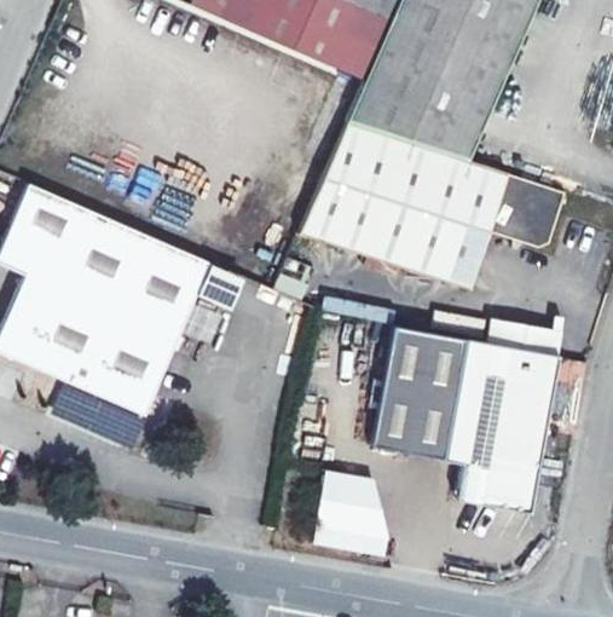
[(190,0),(188,6),(246,32),(259,0),(190,0)]
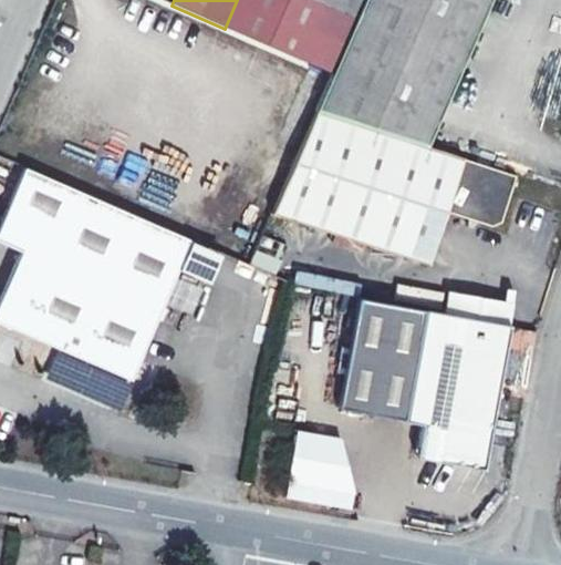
[(237,0),(225,29),(308,63),(335,0),(237,0)]
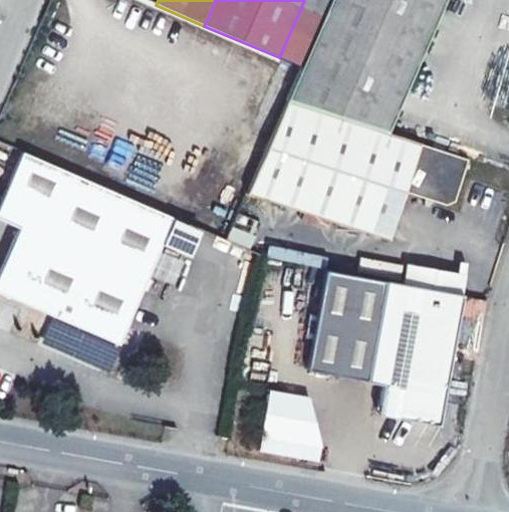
[(304,0),(279,57),(303,68),(332,3),(325,0),(304,0)]
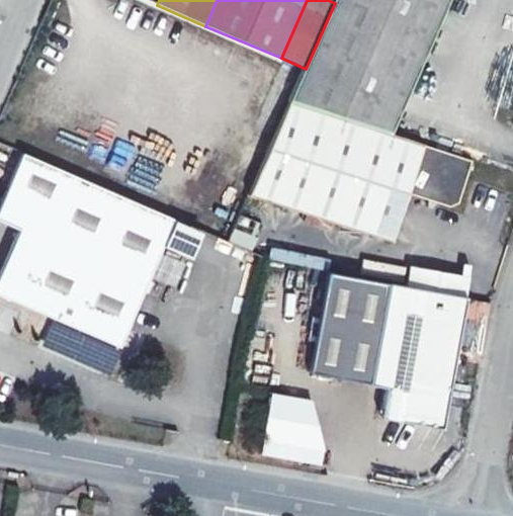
[(395,136),(452,0),(336,0),(335,3),(306,69),(290,103),(395,136)]
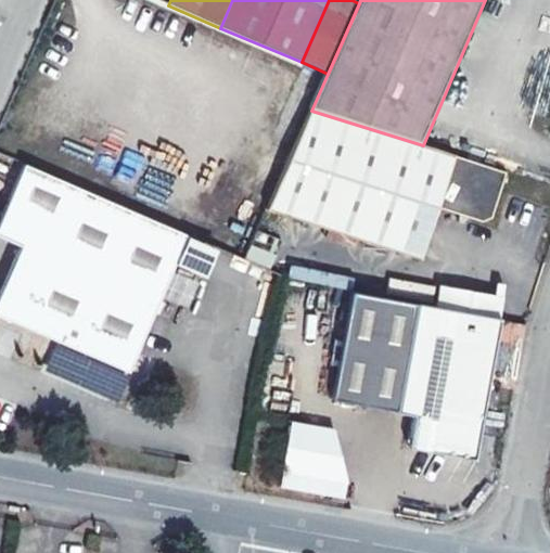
[(507,175),(423,145),(311,111),(271,206),(420,259),(448,210),(485,221),(493,220),(507,175)]
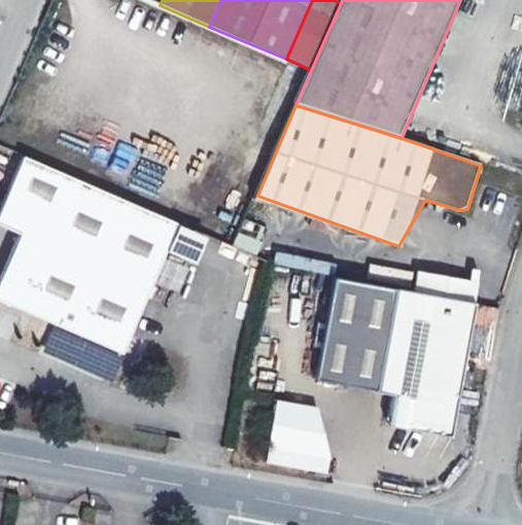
[(174,222),(169,221),(140,204),(22,152),(0,200),(0,225),(15,234),(0,272),(0,301),(119,355),(142,301),(154,307),(161,293),(146,284),(163,249),(174,222)]
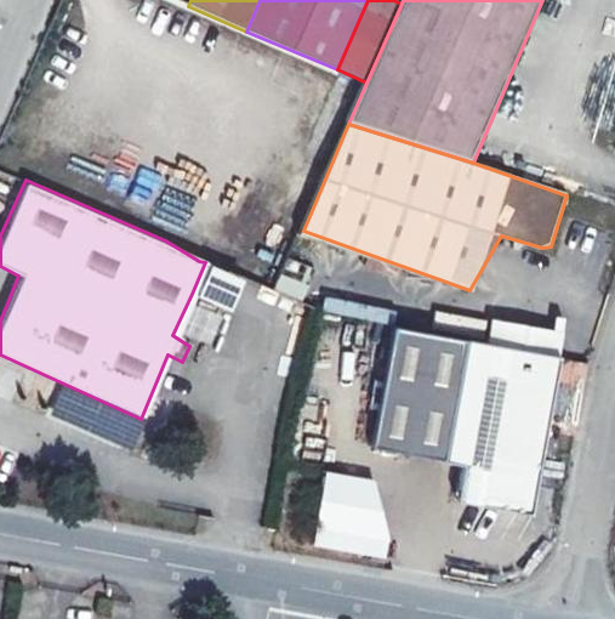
[(165,240),(199,261),(205,250),(169,233),(165,240)]
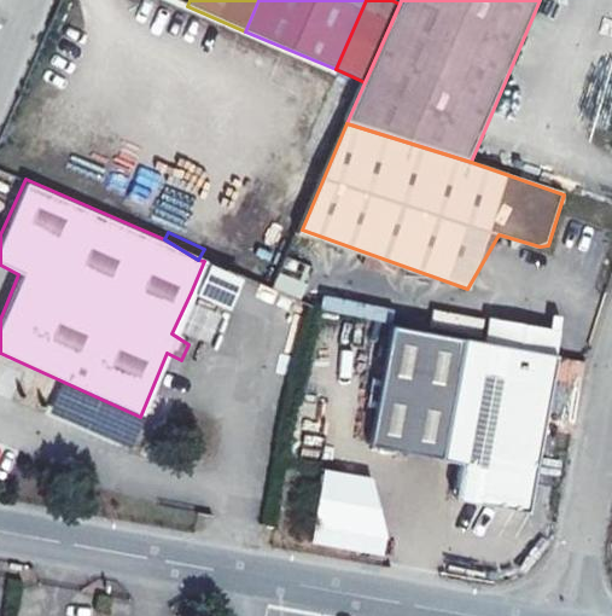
[(225,307),(238,277),(204,261),(191,292),(225,307)]
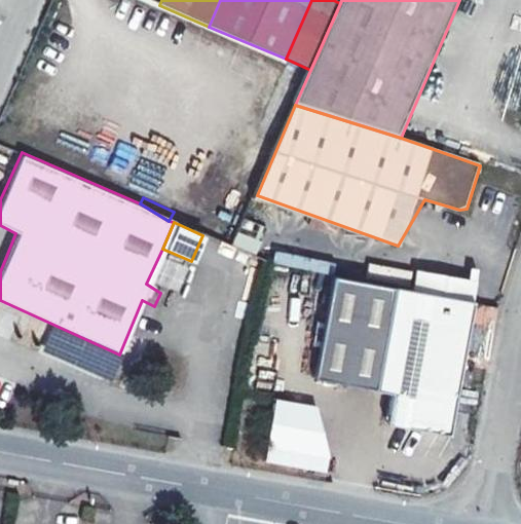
[(379,388),(397,289),(335,277),(317,377),(379,388)]
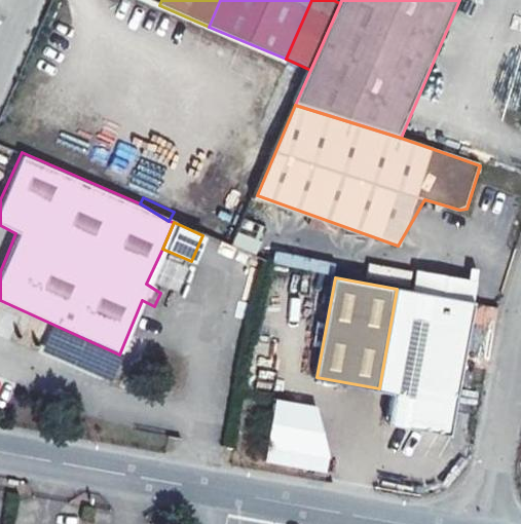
[(478,303),(397,289),(379,388),(395,395),(392,422),(455,431),(466,364),(478,303)]
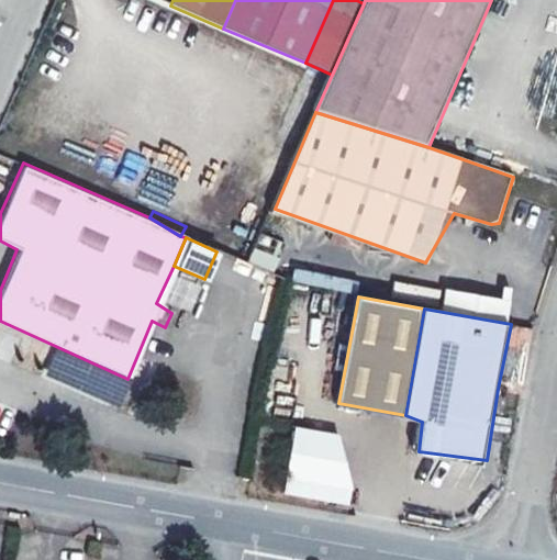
[(532,328),(511,324),(498,389),(519,392),(532,328)]
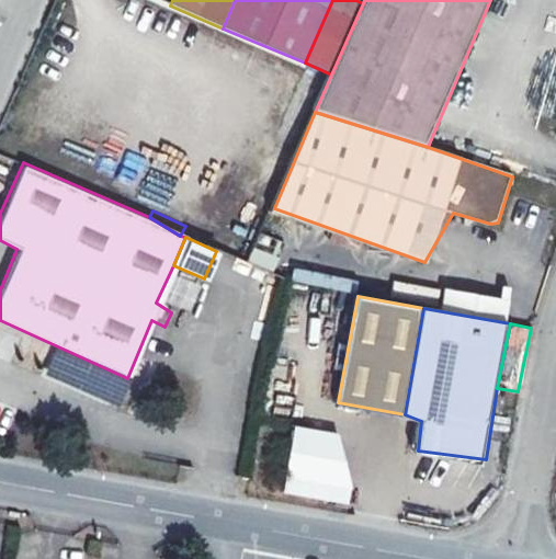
[(286,492),(345,502),(356,434),(298,424),(286,492)]
